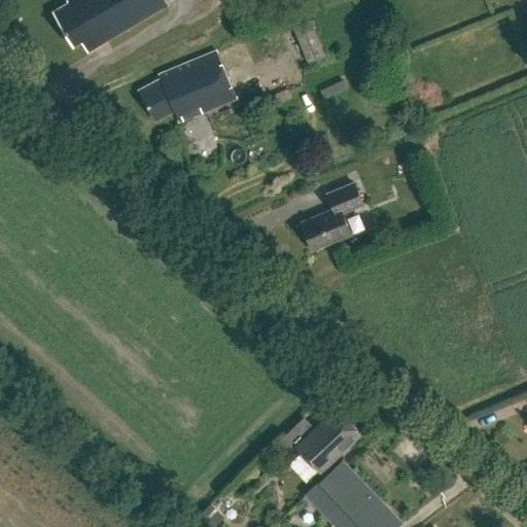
[(53,12),(72,46),(80,41),(88,53),(167,5),(164,0),(66,0),(68,3),(53,12)]
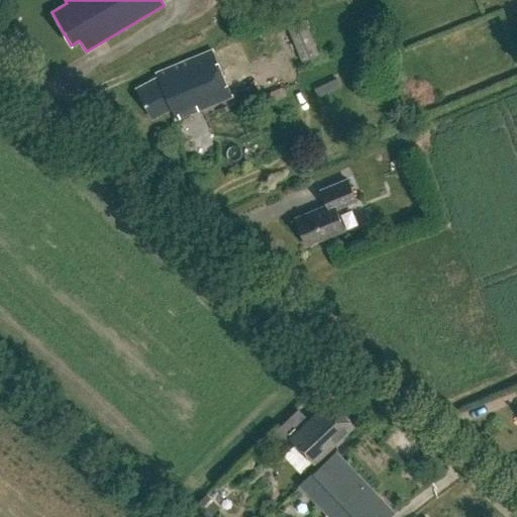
[(287,30),(301,68),(318,61),(304,23),(287,30)]
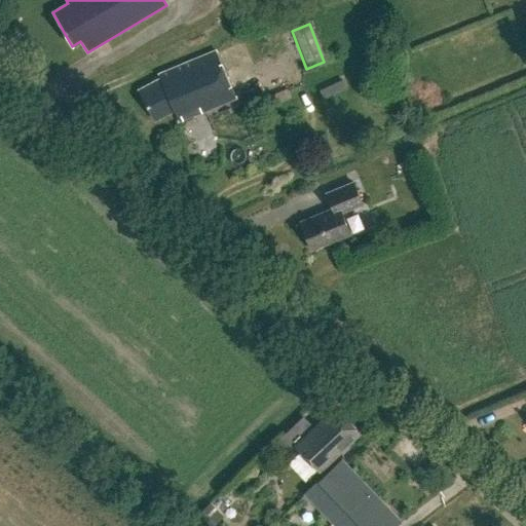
[(160,75),(161,78),(139,90),(152,115),(160,111),(163,116),(175,111),(179,120),(234,98),(215,52),(160,75)]
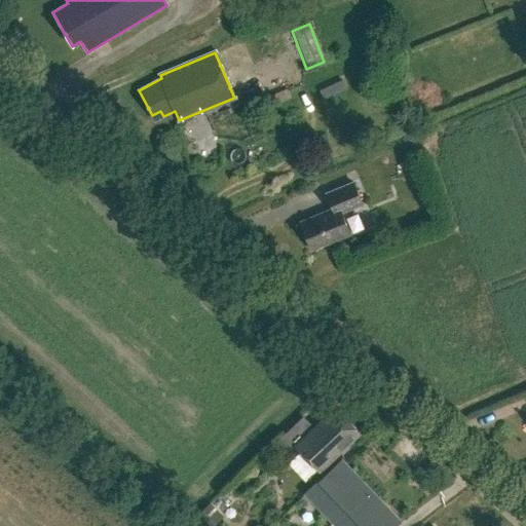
[(266,97),(270,106),(294,96),(290,86),(266,97)]
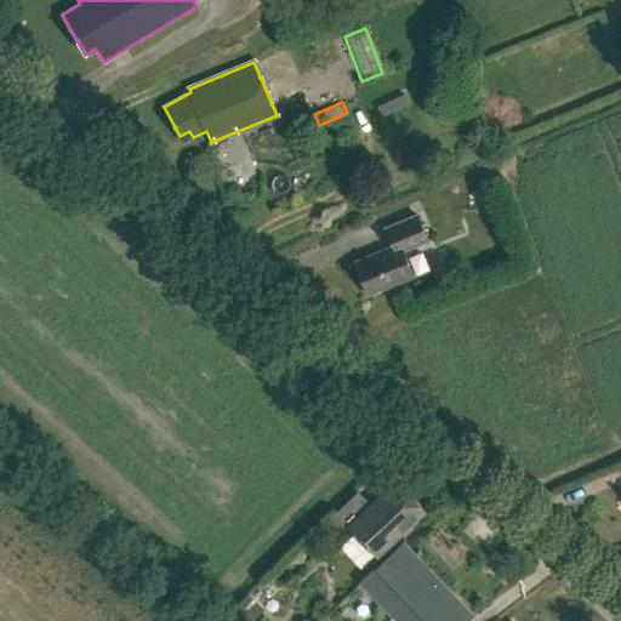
[(308,127),(301,108),(280,117),(288,136),(308,127)]
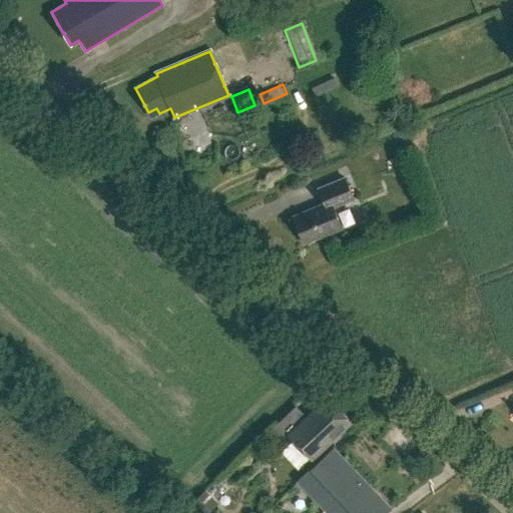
[(294,216),(305,244),(342,228),(333,207),(353,199),(345,178),(319,188),(325,203),(294,216)]
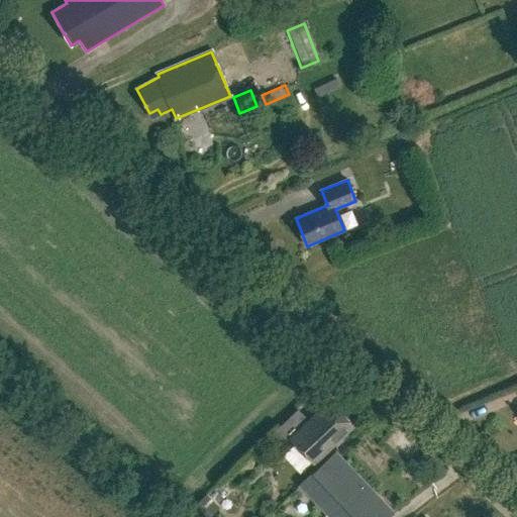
[(289,438),(314,464),(354,426),(329,400),(289,438)]
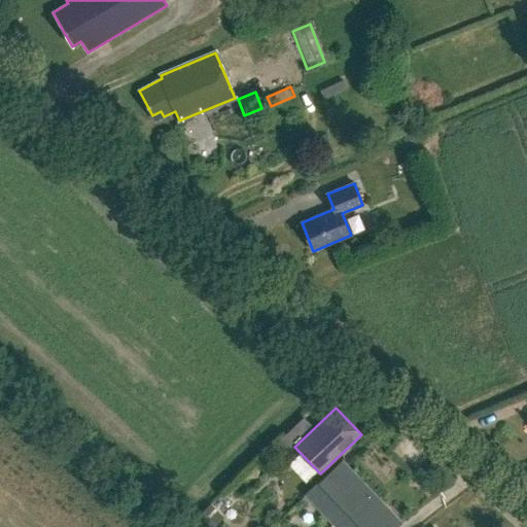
[(396,526),(398,526),(397,525),(399,522),(342,461),(307,495),(337,526),(394,526),(396,526)]
